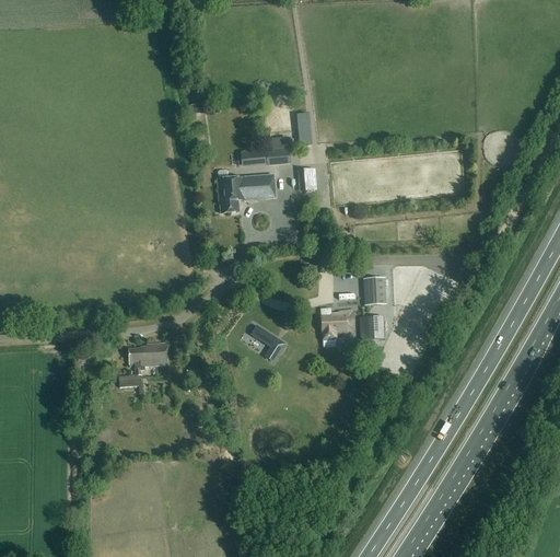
[(203,103),(191,104),(193,112),(203,111),(203,103)]
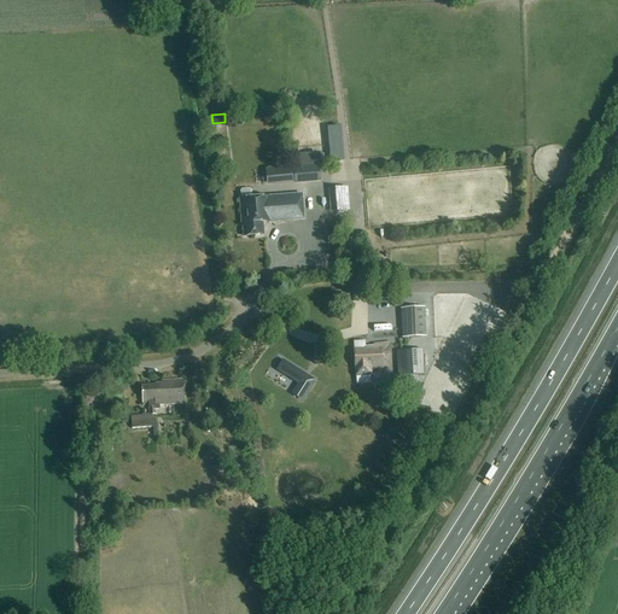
[(339,123),(327,124),(331,161),(343,159),(339,123)]
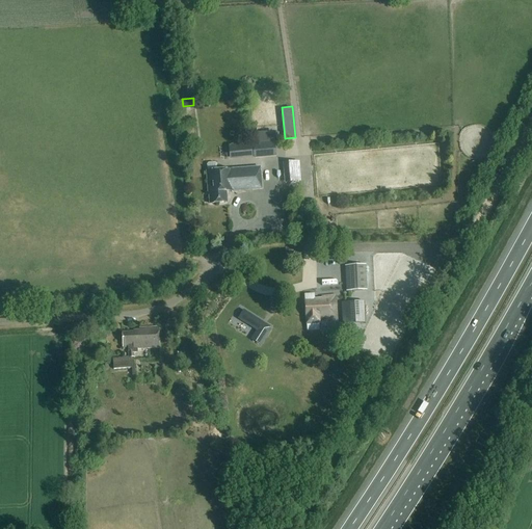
[(273,131),(253,133),(254,141),(230,143),(231,152),(254,150),(254,155),(275,153),(273,131)]
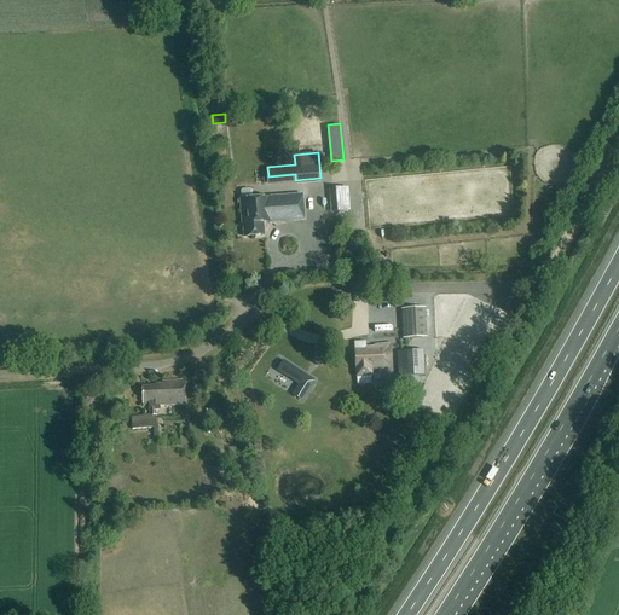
[(252,189),(250,186),(242,186),(241,189),(241,197),(242,221),(243,221),(244,235),(264,232),(262,216),(291,215),(291,218),(305,218),(302,192),(268,195),(268,198),(261,198),(261,195),(253,196),(252,189)]
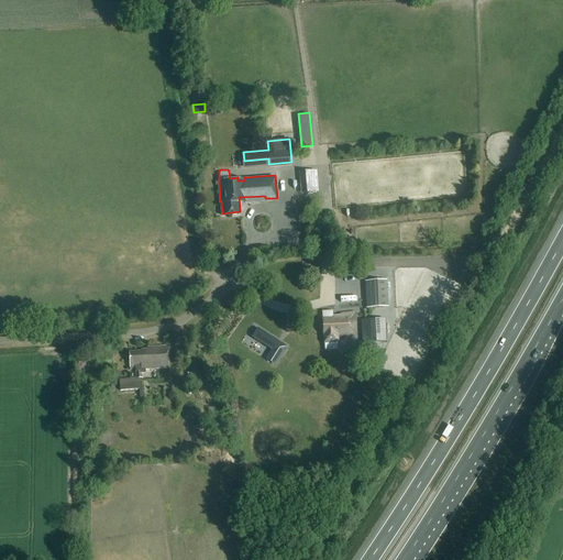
[(317,169),(304,171),(305,190),(318,189),(317,169)]
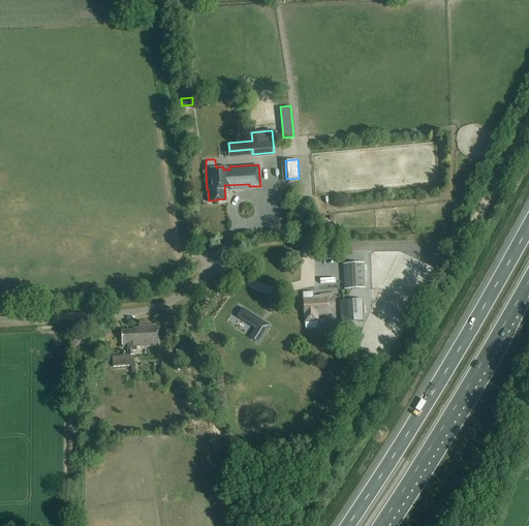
[(363,261),(344,263),(345,287),(365,285),(363,261)]
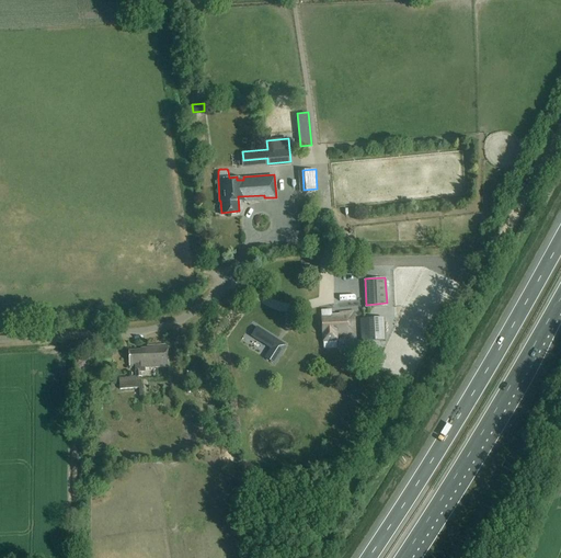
[(332,312),(332,316),(322,317),(323,339),(336,339),(336,333),(355,332),(354,309),(339,310),(340,312),(332,312)]
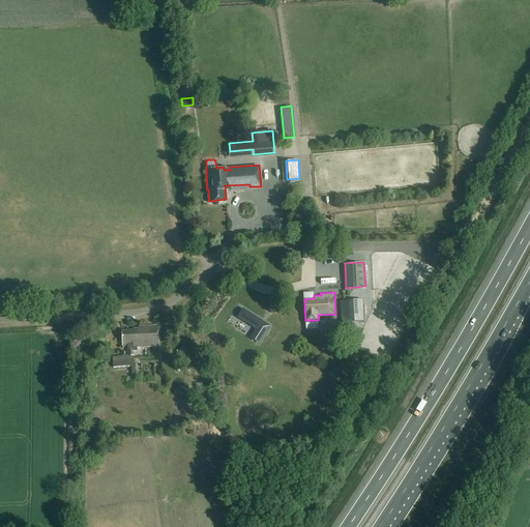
[(362,297),(344,299),(345,320),(363,319),(362,297)]
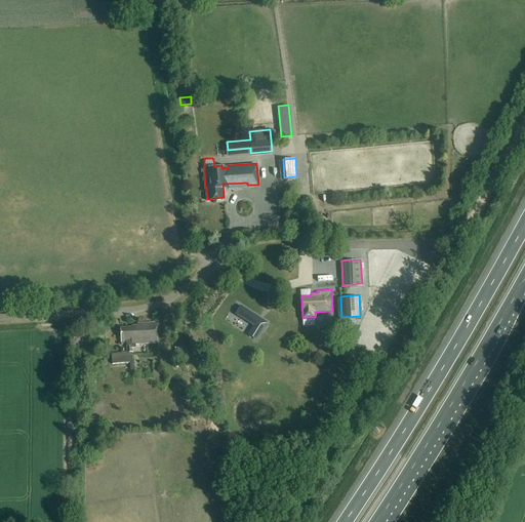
[(243,306),(238,314),(253,324),(248,332),(256,337),(267,321),(243,306)]
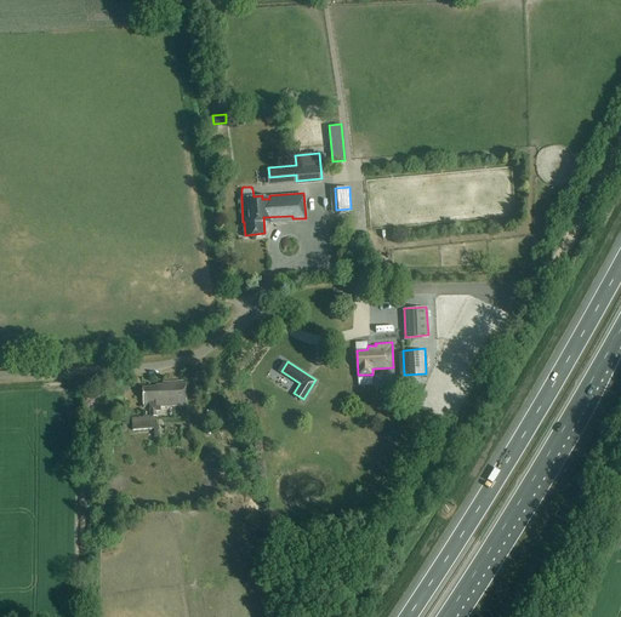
[(132,416),(132,428),(154,427),(154,434),(158,434),(155,407),(160,407),(160,404),(187,403),(186,380),(164,381),(164,387),(157,387),(157,384),(143,386),(143,403),(149,403),(151,415),(132,416)]
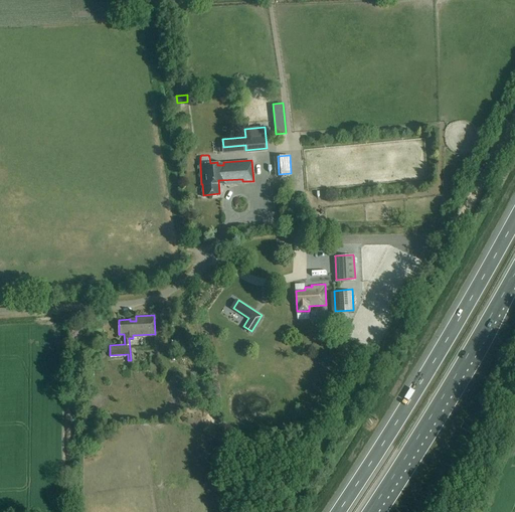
All buildings are outlined.
